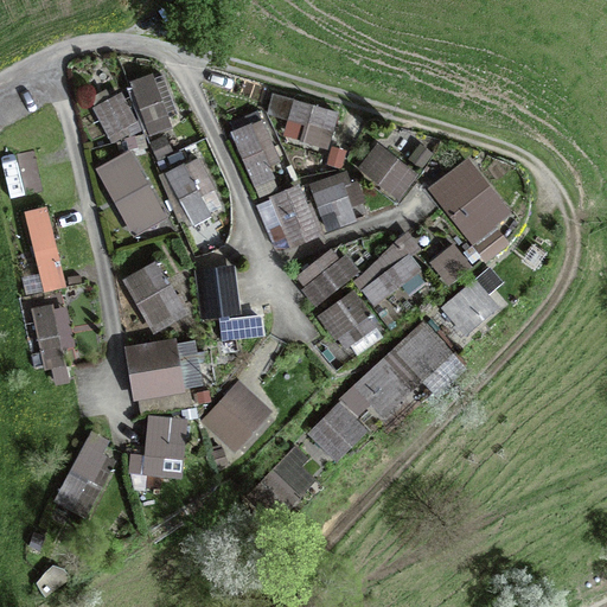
[(153,71),(131,80),(149,134),(172,126),(153,71)]
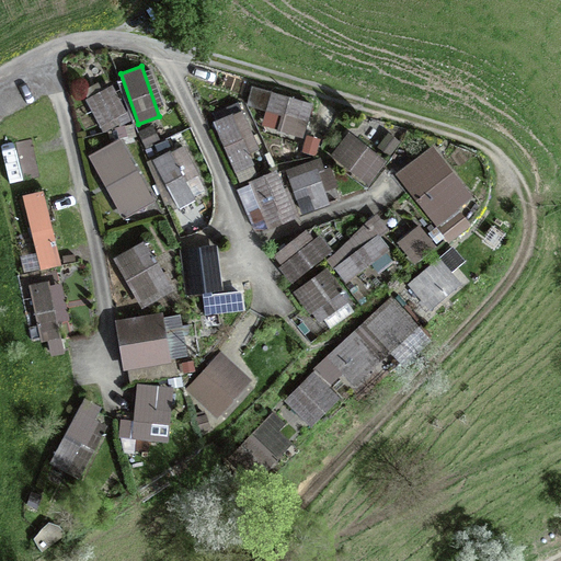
[(112,84),(87,98),(103,130),(128,117),(112,84)]
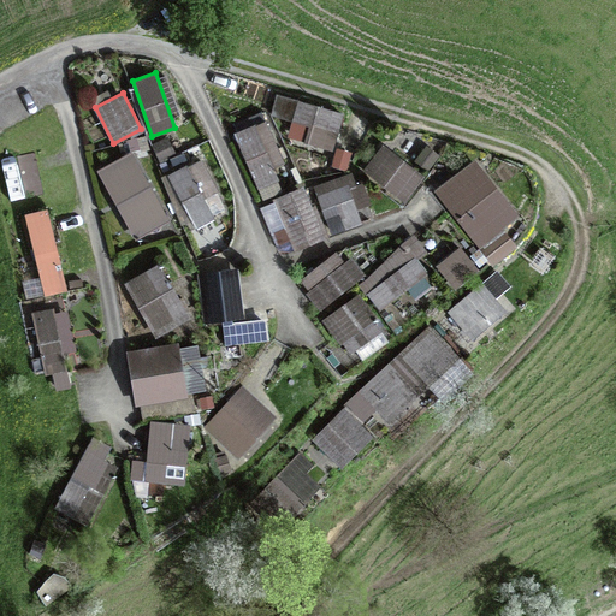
[(342,114),(278,94),(272,113),(309,124),(304,140),(331,148),(342,114)]
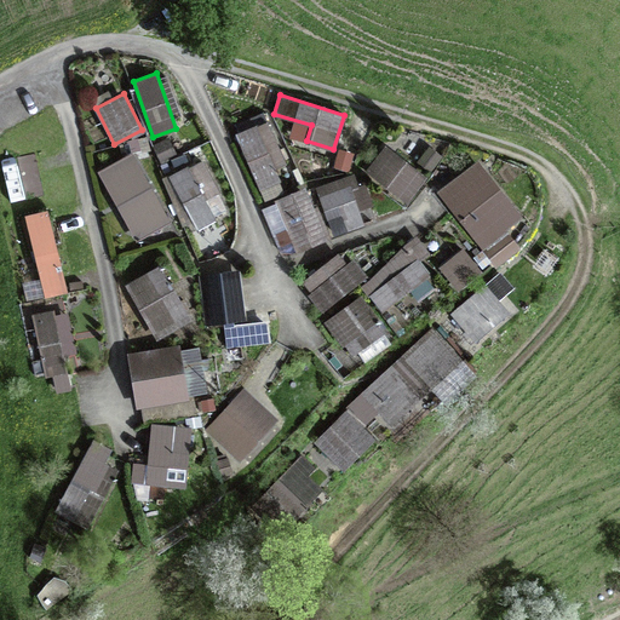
[(257,124),(236,131),(259,189),(280,181),(257,124)]
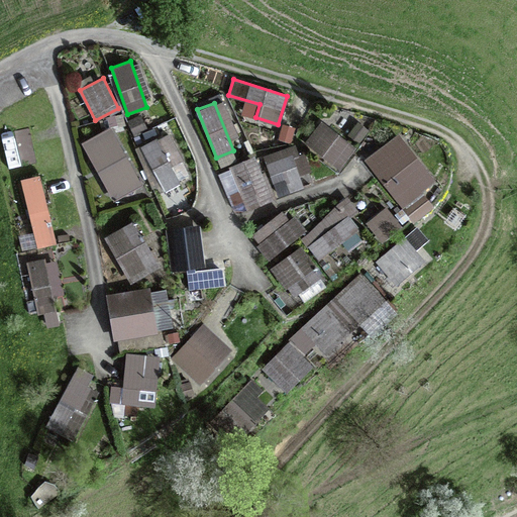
[(321,121),(305,142),(338,169),(355,148),(321,121)]
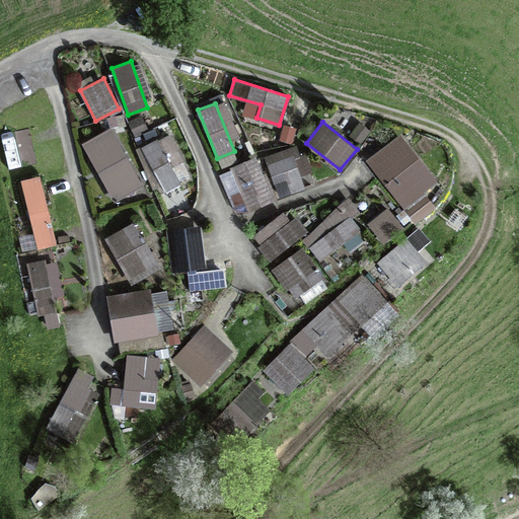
[(112,127),(81,143),(113,202),(143,186),(112,127)]
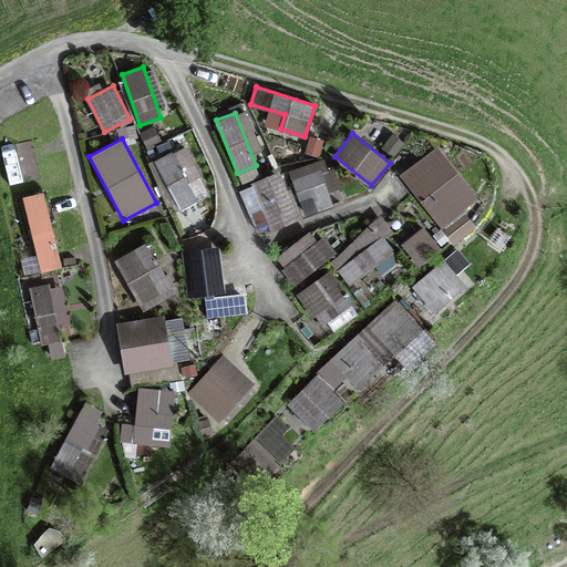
[(439,144),(400,174),(441,226),(480,196),(439,144)]
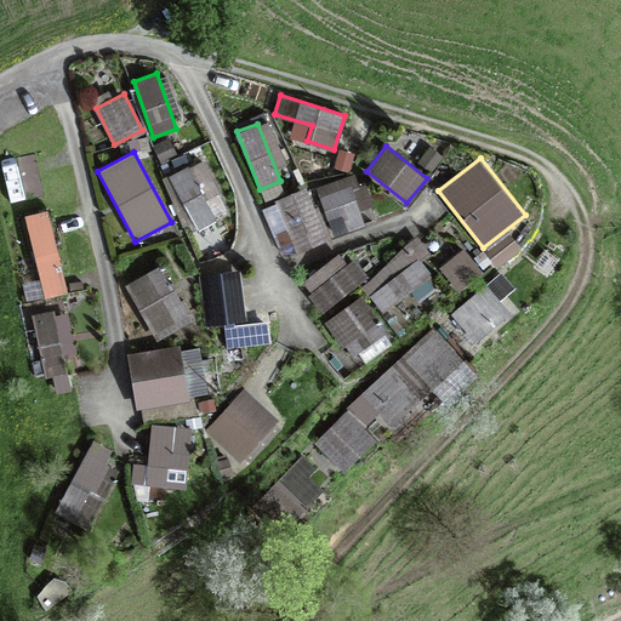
[(188,165),(169,175),(198,231),(217,220),(188,165)]
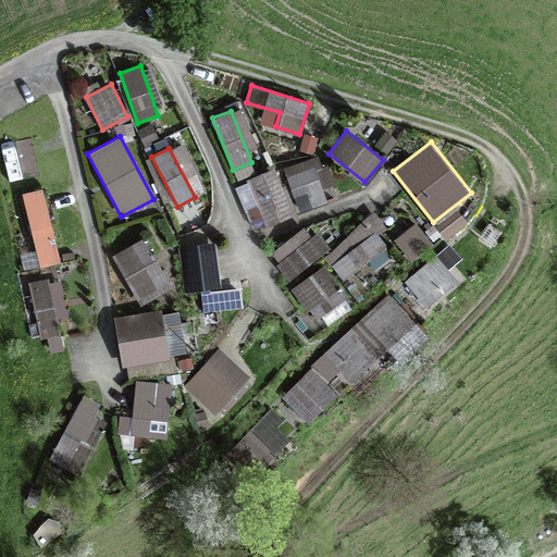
[(318,155),(283,168),(300,212),(329,201),(324,190),(337,185),(329,164),(322,168),(318,155)]
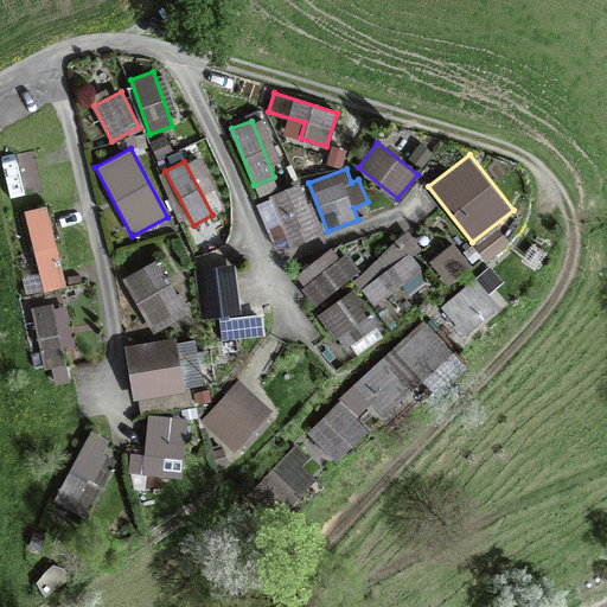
[(299,183),(268,196),(291,247),(321,234),(299,183)]
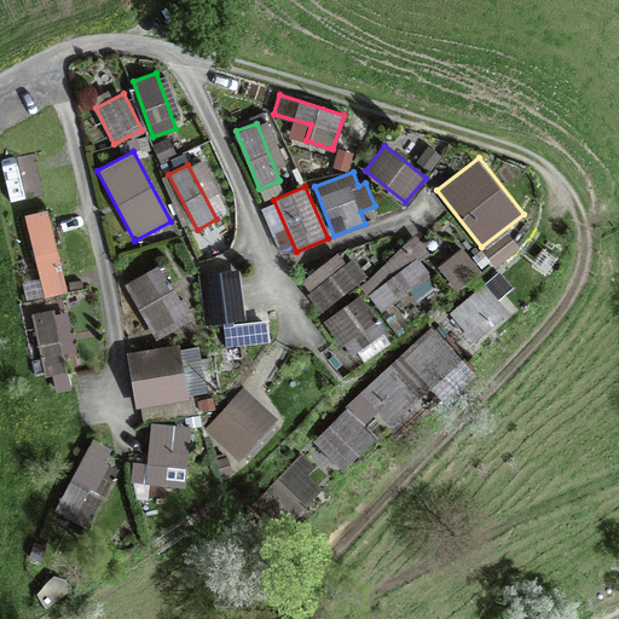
[(48,209),(25,215),(46,299),(70,293),(48,209)]
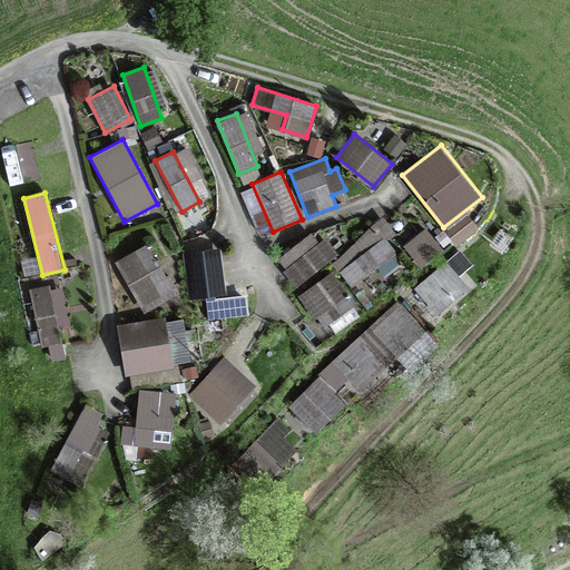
[(395,232),(383,216),(333,263),(340,273),(341,272),(350,285),(395,253),(385,239),(395,232)]
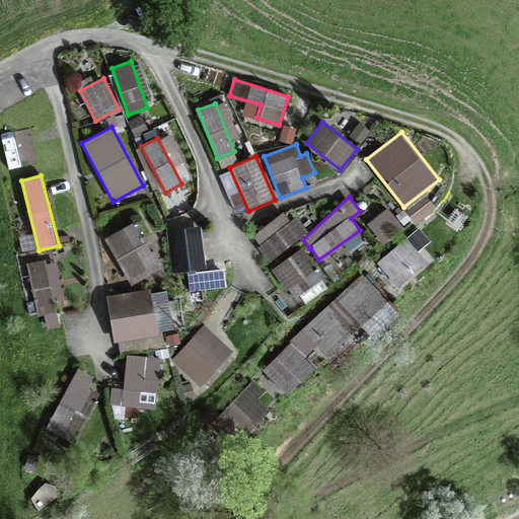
[(402,227),(387,208),(366,223),(381,243),(402,227)]
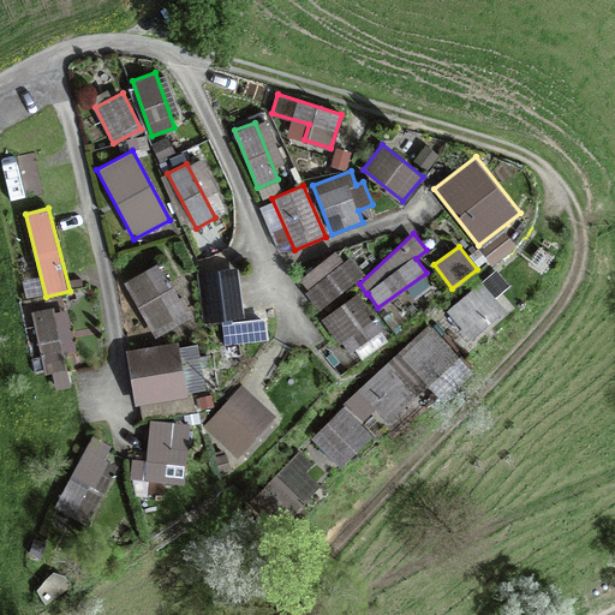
[(335,250),(299,278),(309,288),(305,291),(318,309),(365,274),(351,255),(344,261),(335,250)]
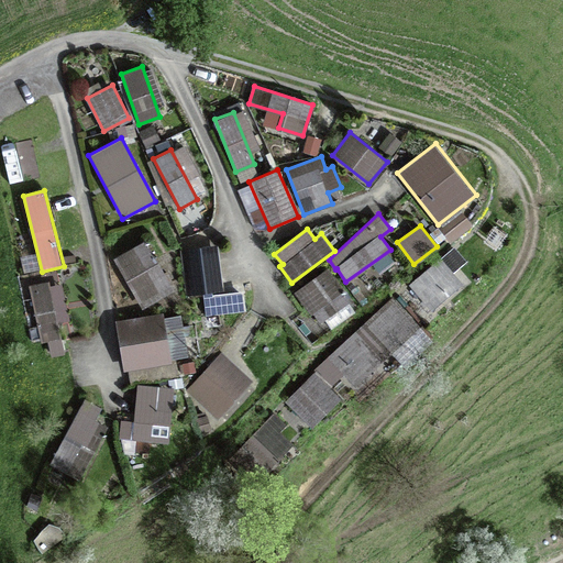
[(145,242),(114,258),(142,308),(173,291),(145,242)]
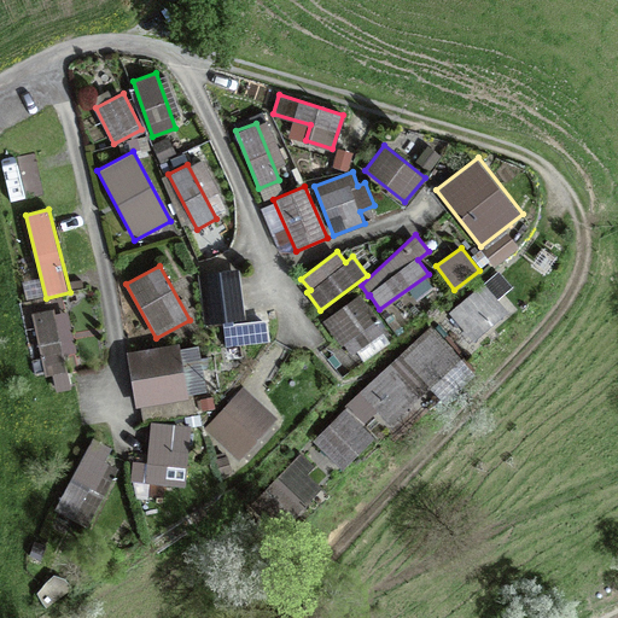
[(208,281),(211,316),(237,314),(233,278),(208,281)]
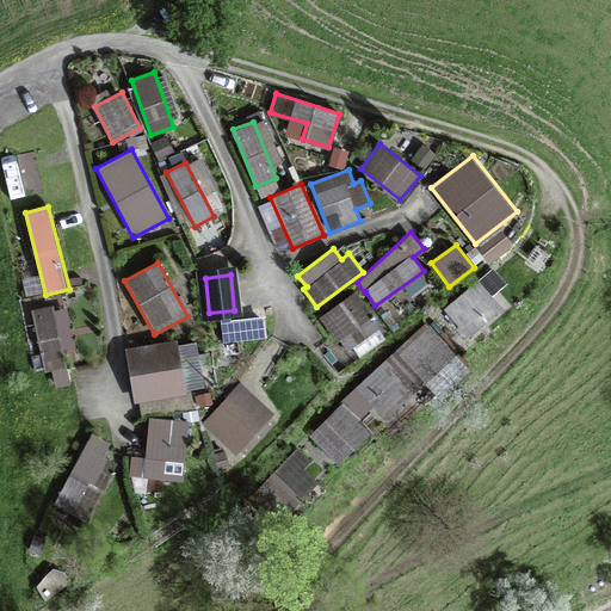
[(479,282),(445,309),(468,337),(501,308),(479,282)]
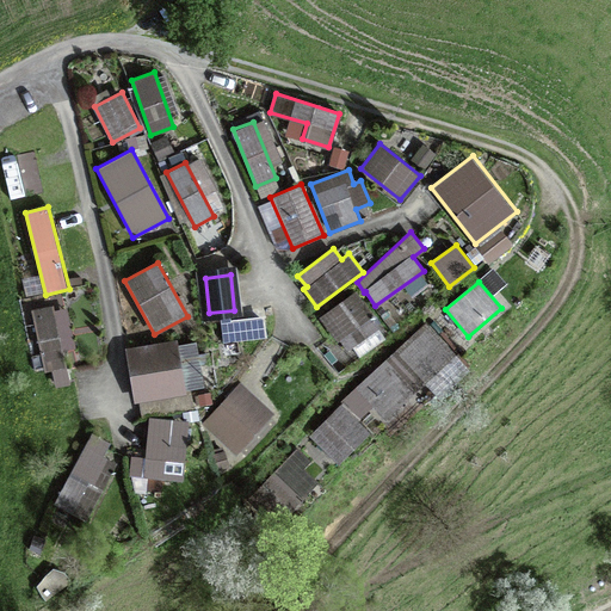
[(356,291),(320,315),(345,351),(380,327),(356,291)]
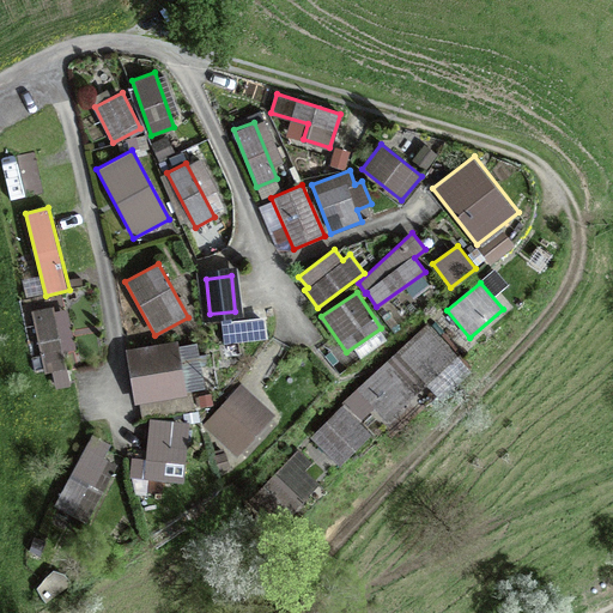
[(53,308),(32,311),(46,371),(54,370),(56,387),(68,384),(53,308)]
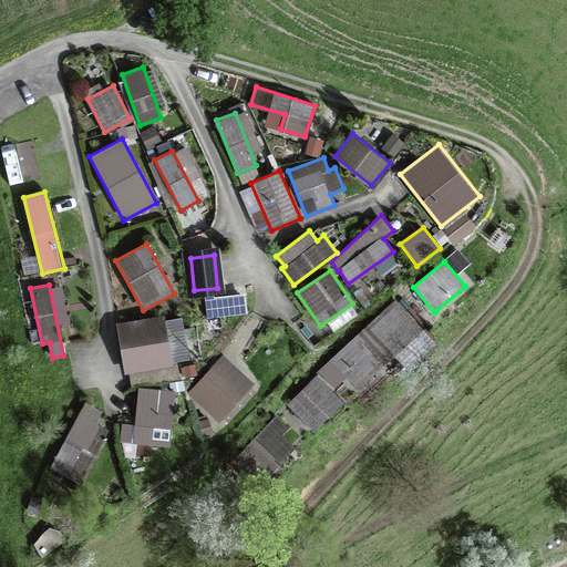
[(395,300),(331,360),(358,389),(422,329),(395,300)]
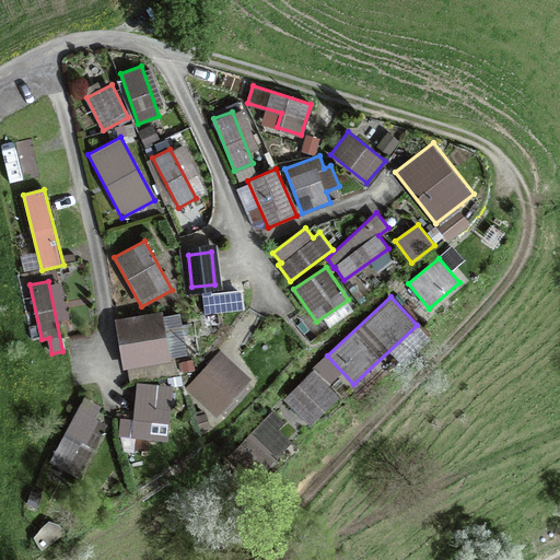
[(162,310),(115,318),(124,368),(172,360),(162,310)]
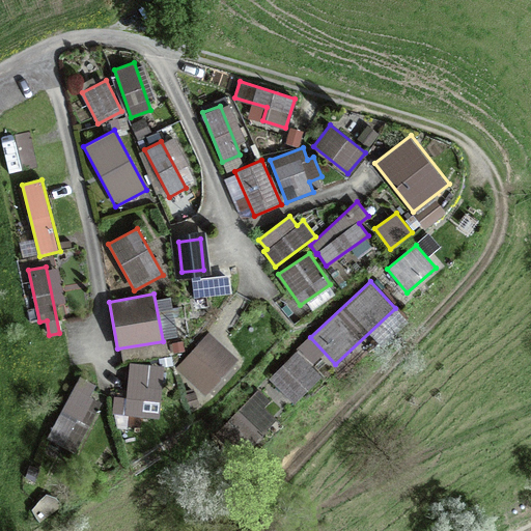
[(208,333),(177,368),(206,393),(238,358),(208,333)]
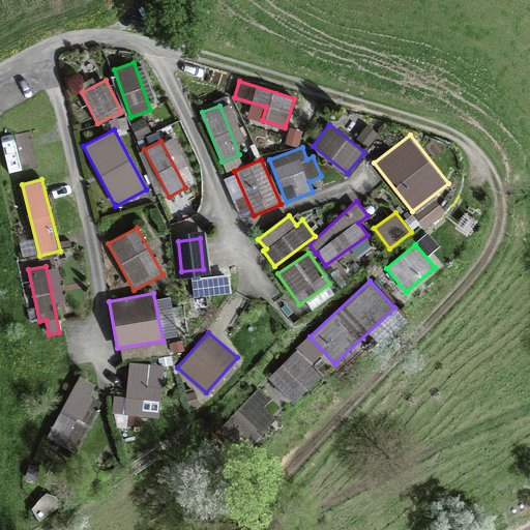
[(297,350),(268,377),(291,403),(321,375),(297,350)]
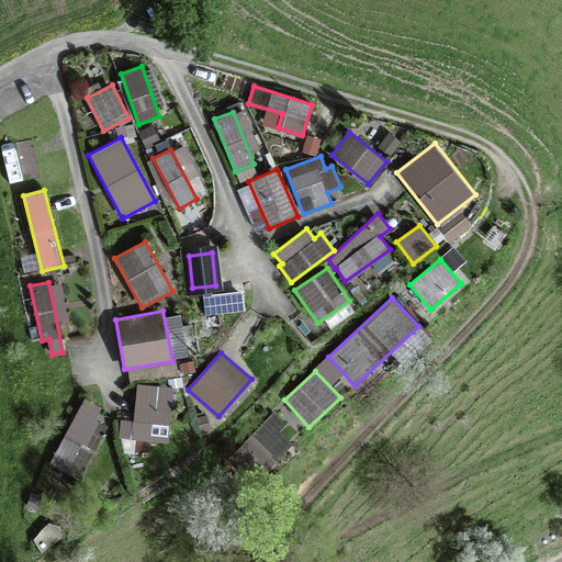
[(171,389),(137,384),(132,437),(166,441),(171,389)]
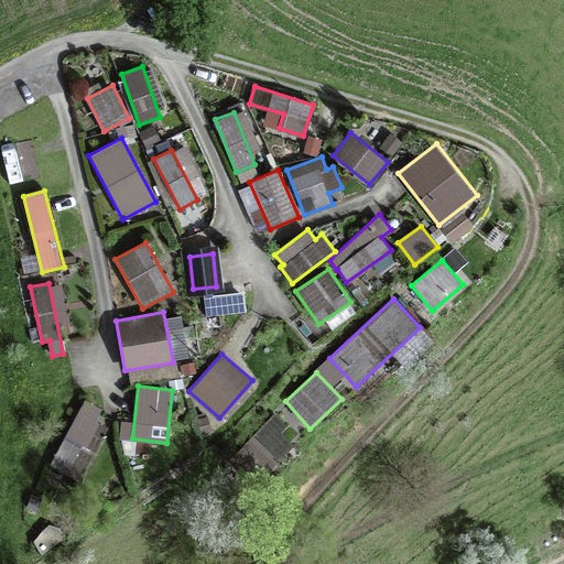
[(54,466),(80,479),(107,427),(93,420),(98,410),(87,404),(54,466)]
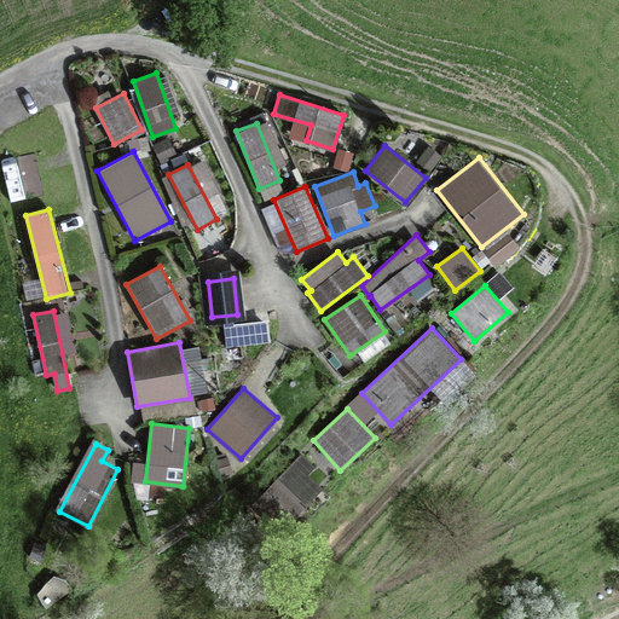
[(301,451),(249,505),(279,533),(323,487),(310,475),(317,467),(301,451)]
